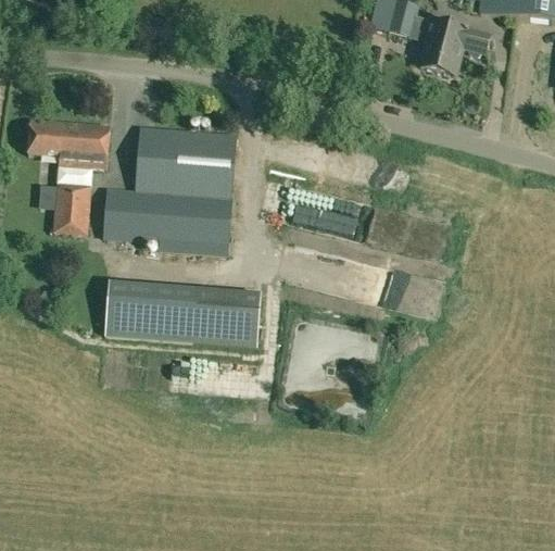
[(377,0),(370,25),(410,36),(416,14),(419,3),(405,0),(377,0)]
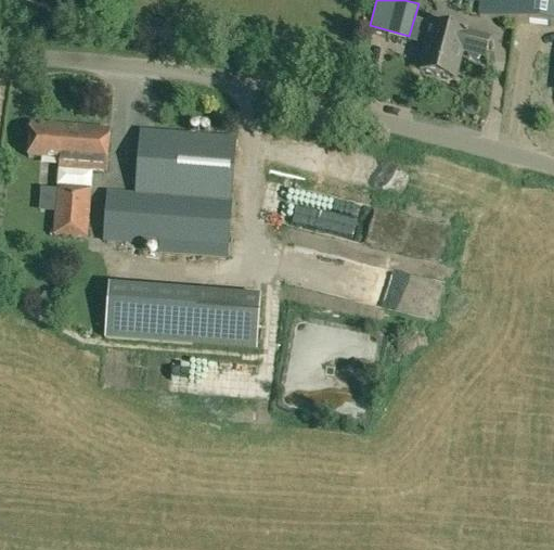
[(479,0),(477,12),(553,23),(553,0),(479,0)]
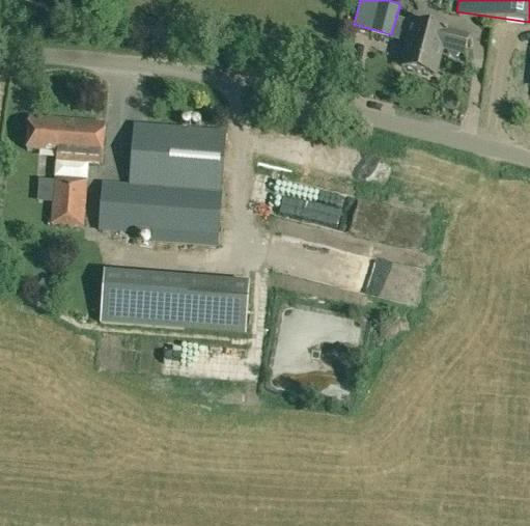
[(419,39),(424,21),(413,18),(397,14),(391,34),(407,38),(400,62),(435,71),(441,46),(419,39)]
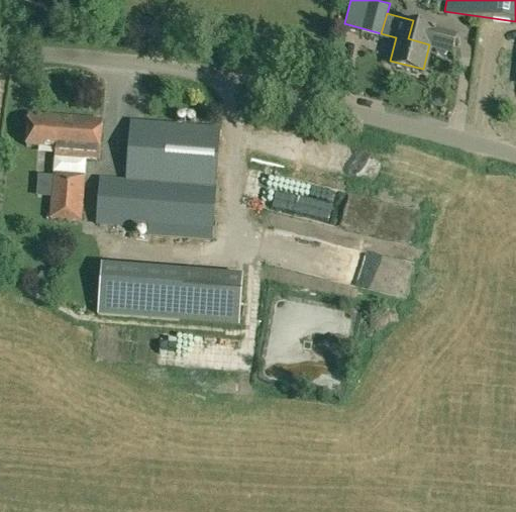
[(434,26),(413,20),(408,38),(429,44),(450,49),(454,32),(434,26)]
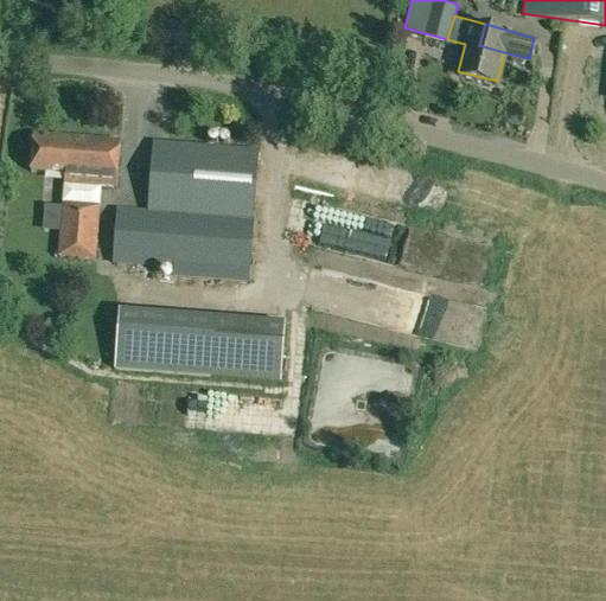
[(101,181),(116,183),(120,136),(33,129),(30,167),(64,170),(63,178),(62,200),(99,203),(101,181)]
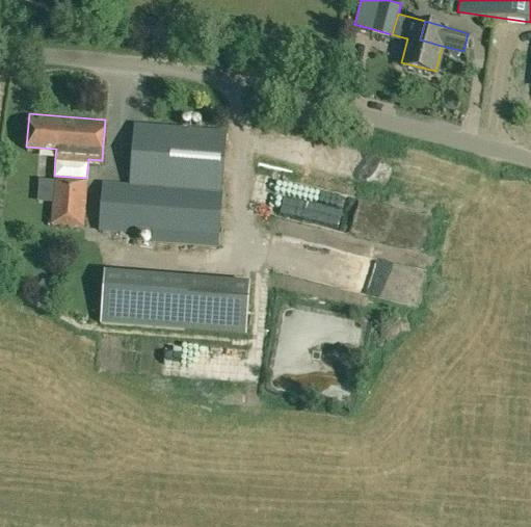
[(128,186),(102,184),(101,212),(99,226),(152,231),(152,238),(217,243),(217,237),(227,126),(133,121),(128,186)]
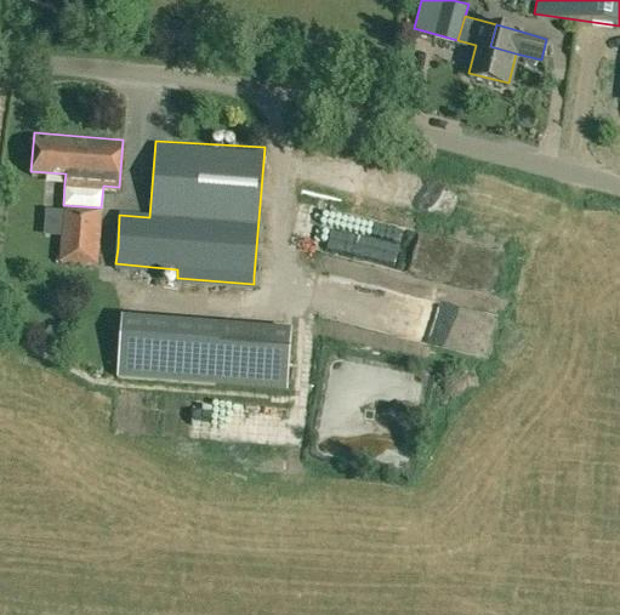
[(312,172),(352,184),(360,154),(320,142),(312,172)]
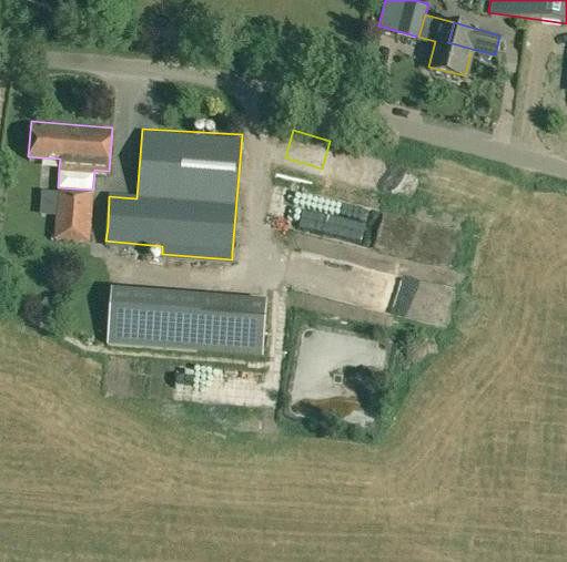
[(391,182),(407,184),(411,162),(394,160),(391,182)]
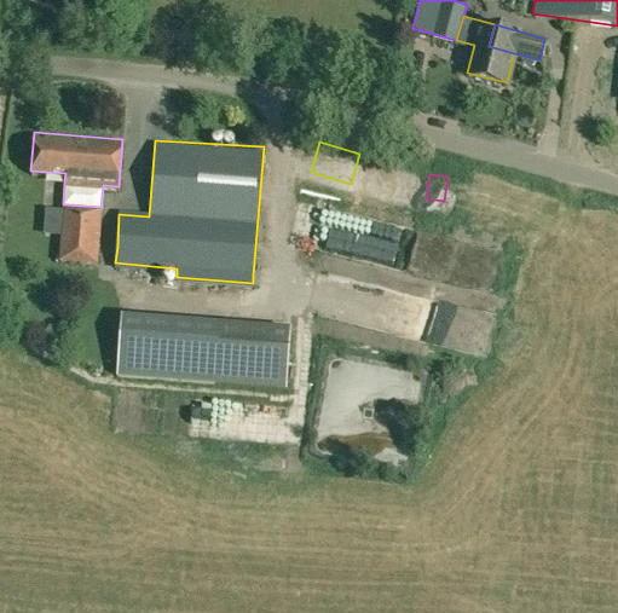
[(63,204),(62,204),(58,258),(97,261),(100,207),(63,204)]
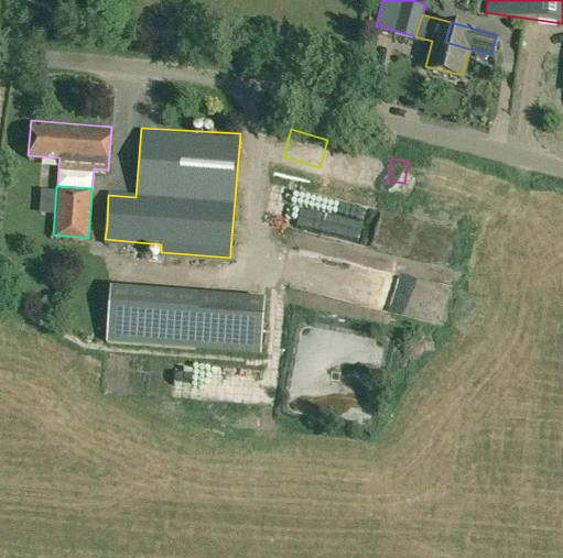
[(109,285),(105,338),(259,350),(263,297),(109,285)]
